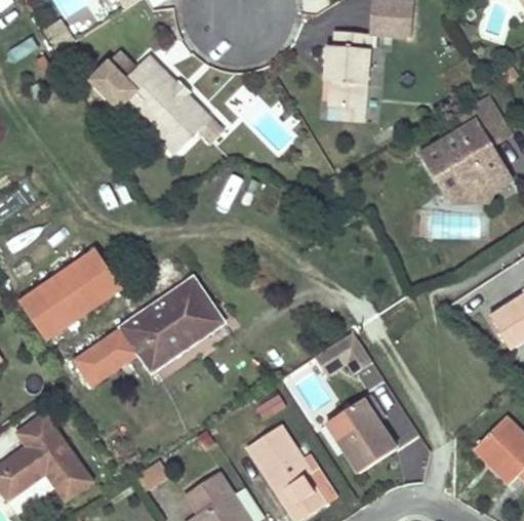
[(412,38),(416,2),(397,0),(376,0),(372,34),(336,30),(334,49),(329,49),(327,68),(331,69),(328,104),(344,106),(365,108),(372,43),(377,43),(378,34),(412,38)]
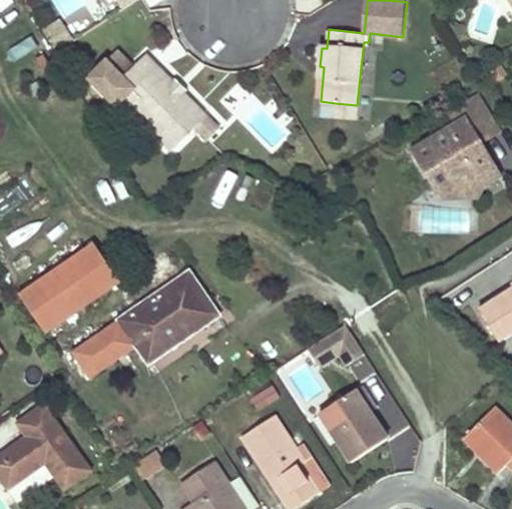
[(44,27),(50,37),(63,27),(57,18),(44,27)]
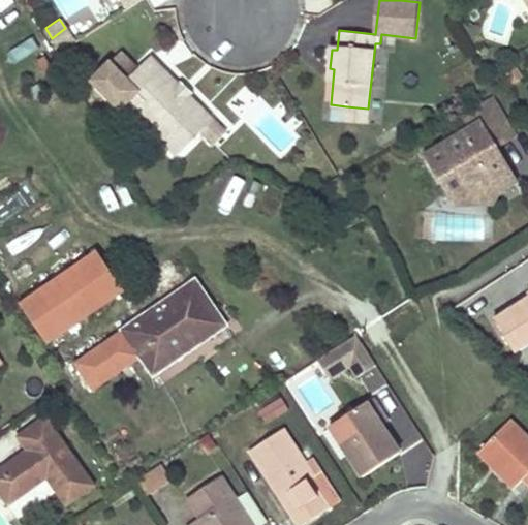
[(52,38),(57,49),(72,38),(65,28),(52,38)]
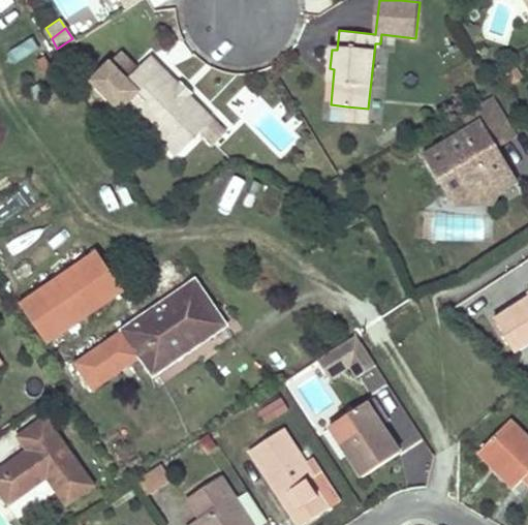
[(135,67),(118,51),(107,61),(125,79),(135,67)]
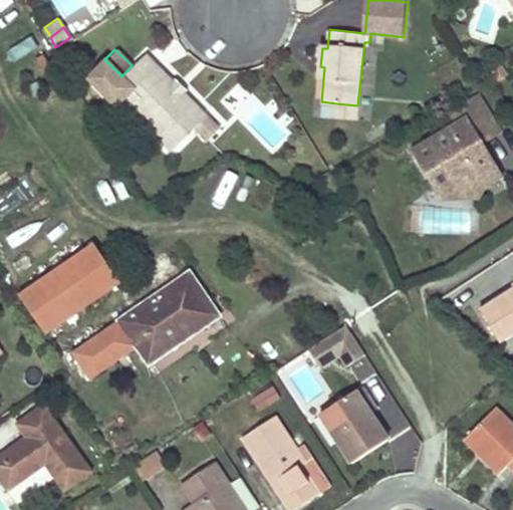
[(183,90),(182,89),(176,96),(150,71),(157,65),(144,52),(132,65),(121,76),(104,59),(86,78),(115,105),(120,99),(172,149),(193,126),(206,113),(183,90)]
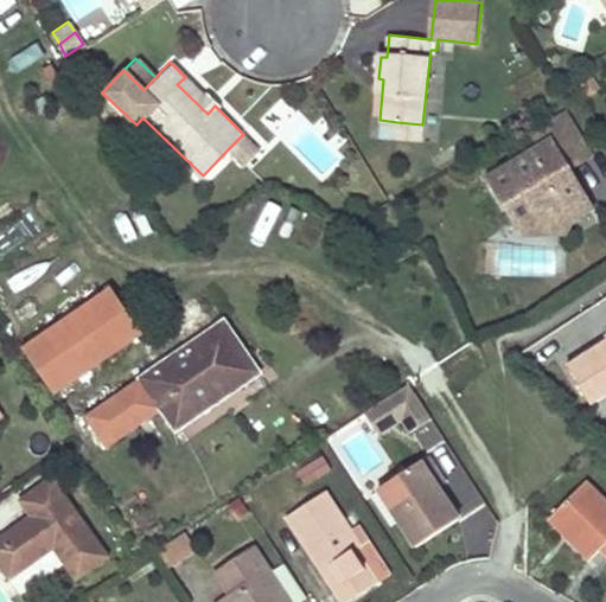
[(219,103),(202,85),(198,89),(185,77),(177,84),(208,114),(215,106),(216,107),(219,103)]
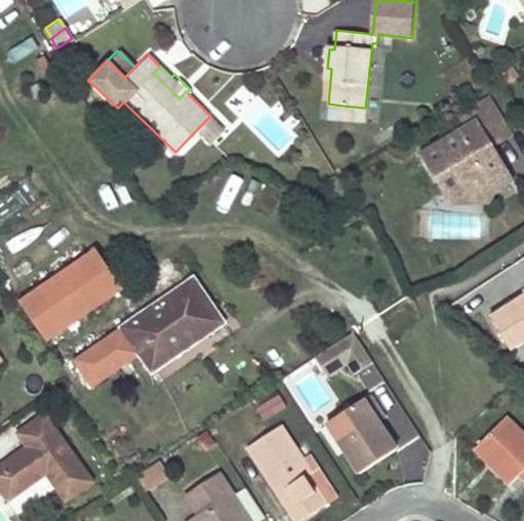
[(468,131),(424,158),(452,205),(513,167),(501,149),(494,136),(510,127),(492,99),(460,119),(468,131)]
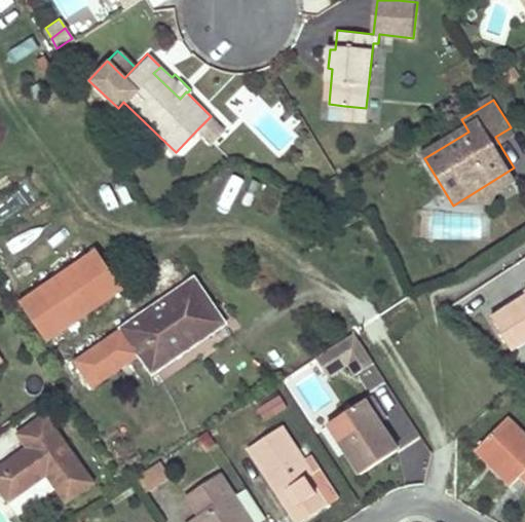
[(344,106),(343,118),(365,120),(366,108),(344,106)]
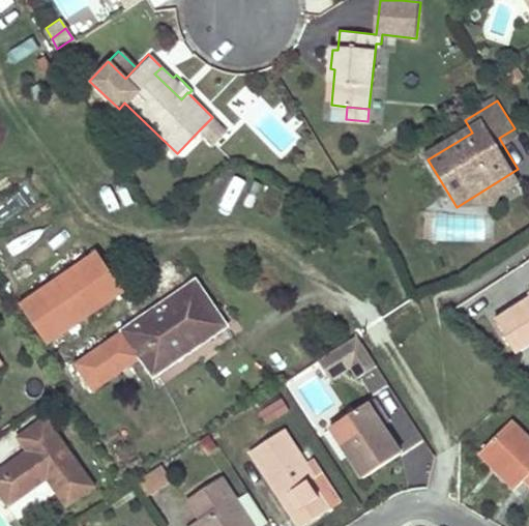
[(227,130),(212,117),(199,130),(213,145),(227,130)]
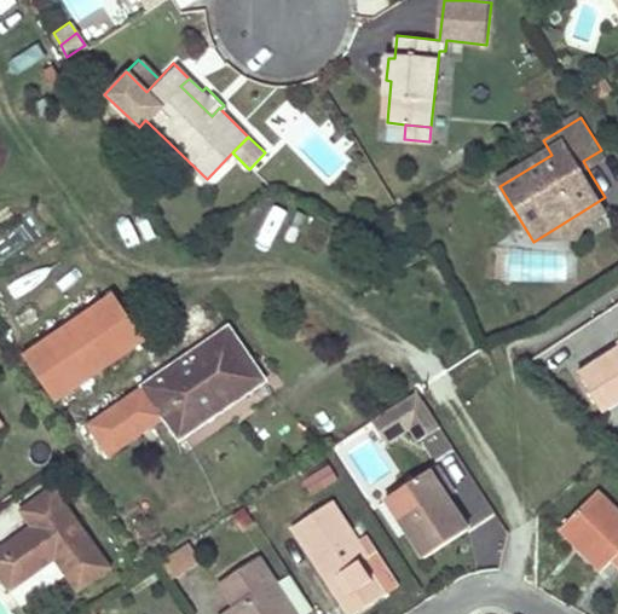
[(601,150),(583,161),(591,175),(610,163),(601,150)]
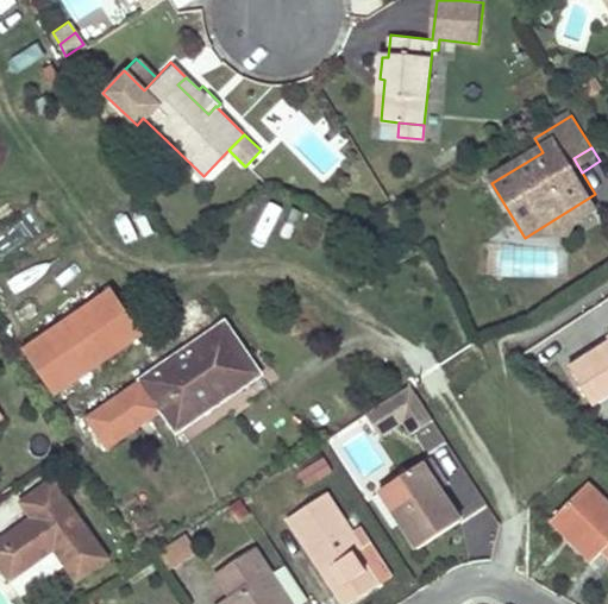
[(595,194),(525,238),(557,236),(602,207),(595,194)]
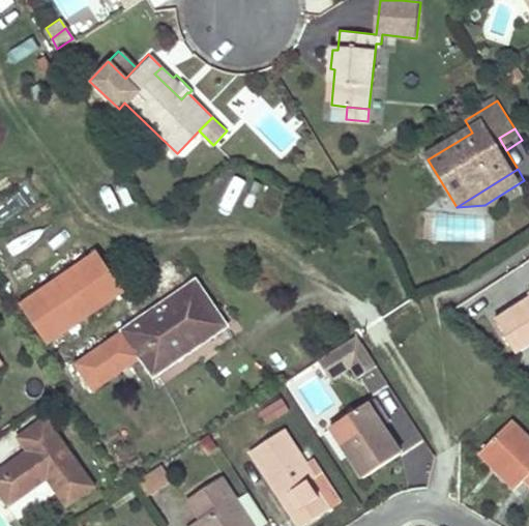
[(121,288),(95,250),(21,300),(47,339),(121,288)]
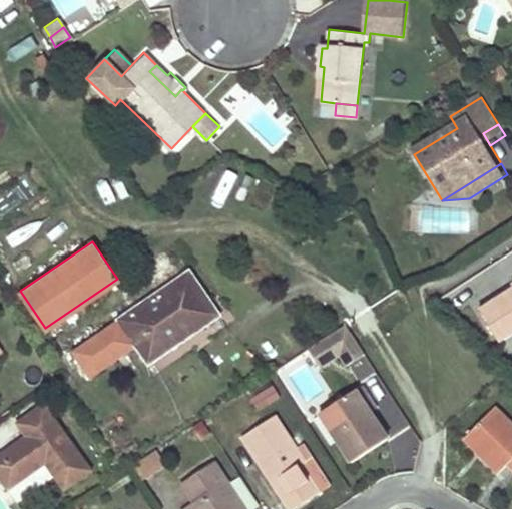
[(187,271),(72,349),(88,373),(134,342),(147,360),(215,313),(187,271)]
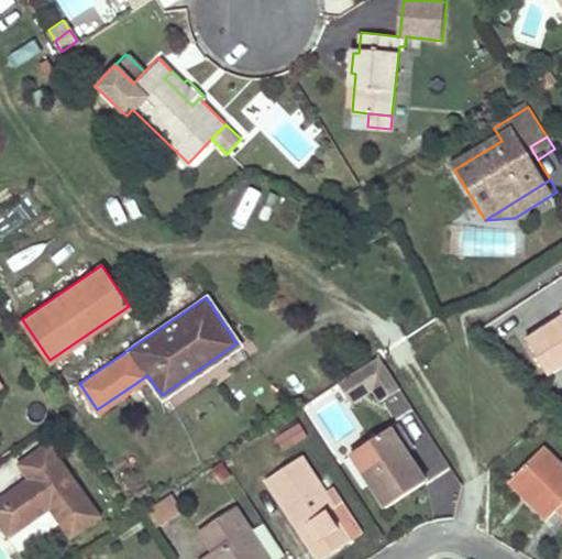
[(561,316),(528,337),(555,380),(561,374),(561,316)]
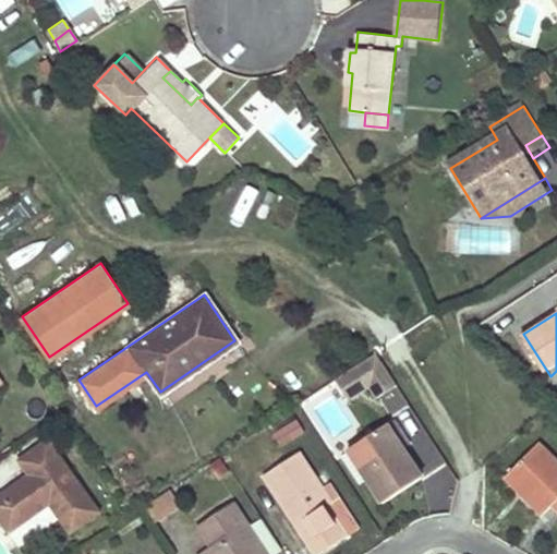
[(374,350),(333,378),(346,396),(367,382),(376,395),(396,382),(374,350)]
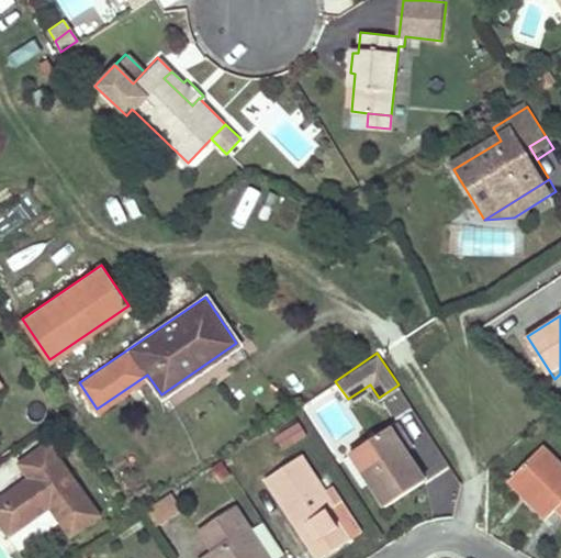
[(279,446),(305,436),(298,419),(272,428),(279,446)]
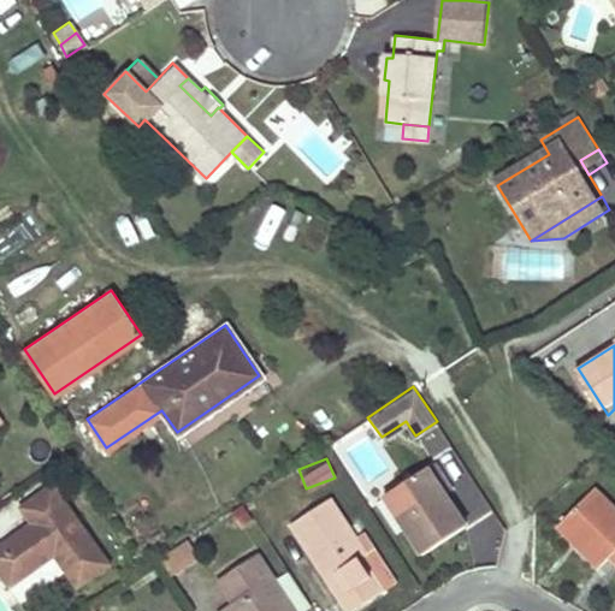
[(425,468),(383,497),(423,552),(465,525),(445,497),(456,488),(436,461),(425,468)]
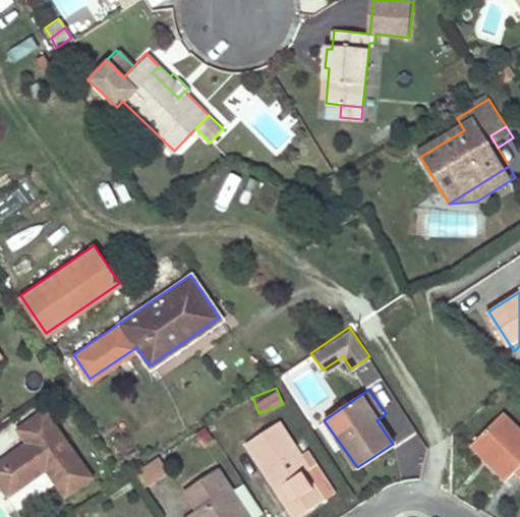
[(519,420),(505,405),(473,438),(510,472),(519,463),(519,420)]
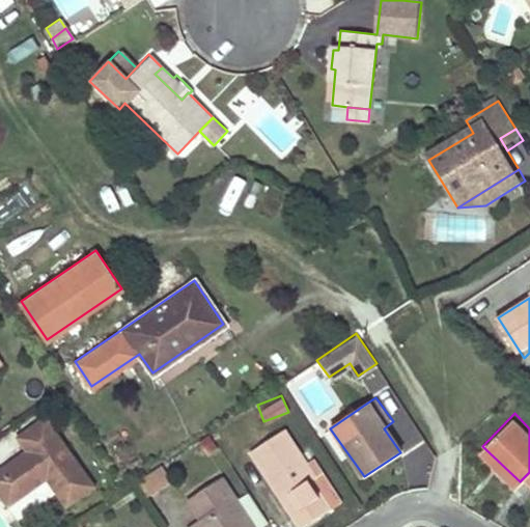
[(95,489),(46,419),(17,439),(26,452),(0,470),(0,498),(7,509),(47,482),(65,509),(95,489)]
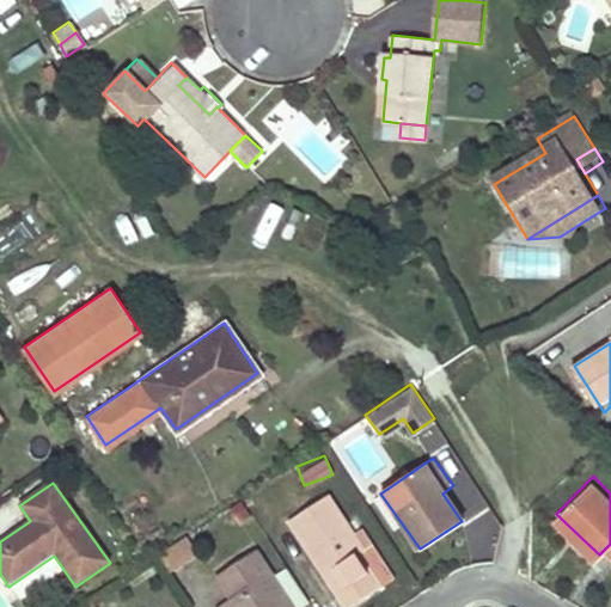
[(328,491),(288,516),(348,605),(378,584),(353,546),(361,540),(328,491)]
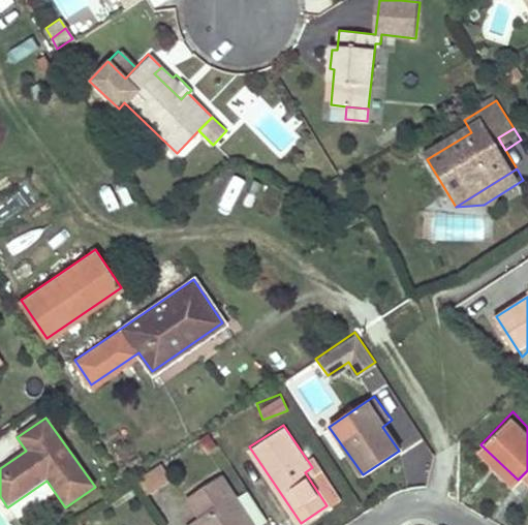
[(173,473),(162,459),(134,479),(144,492),(173,473)]
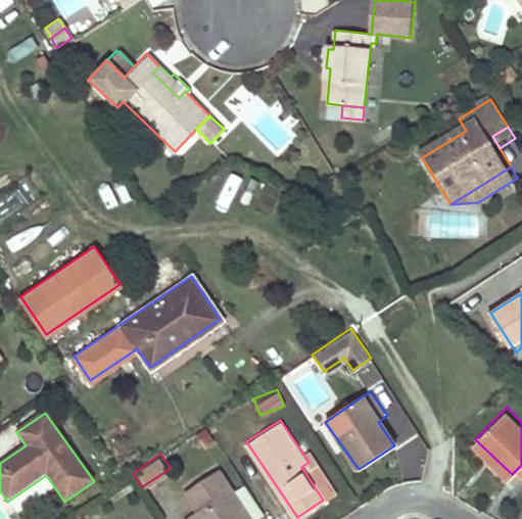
[(251,518),(217,466),(184,489),(198,511),(192,514),(184,518),(251,518)]
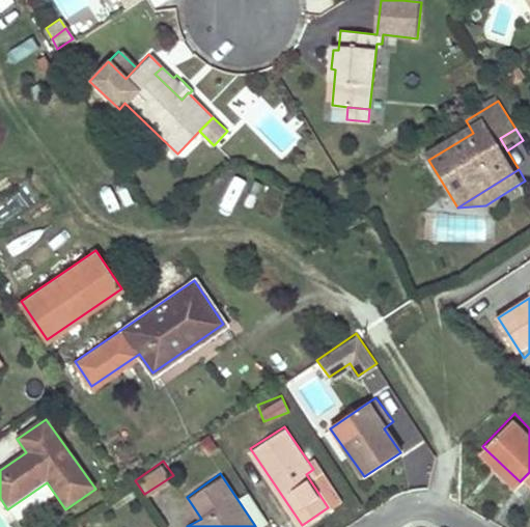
[(67,523),(60,526),(87,526),(80,515),(67,523)]
